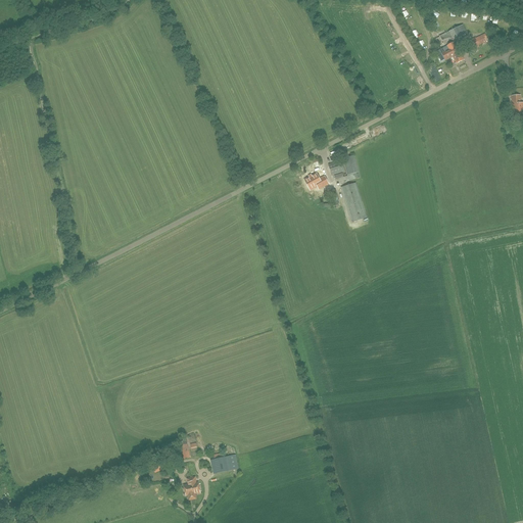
[(454,41),(468,34),(463,25),(439,36),(442,42),(453,38),(454,41)]
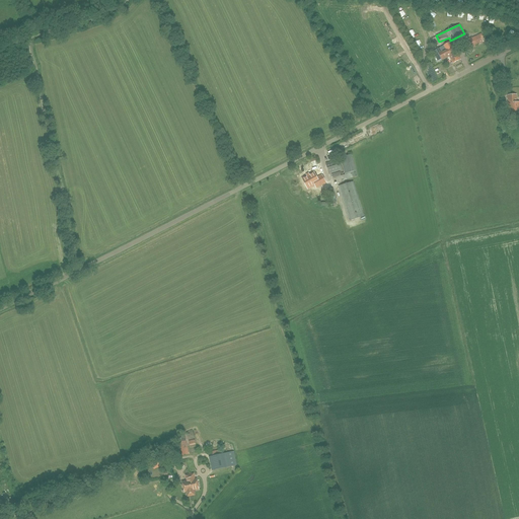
[(493,33),(484,38),(487,44),(496,40),(493,33)]
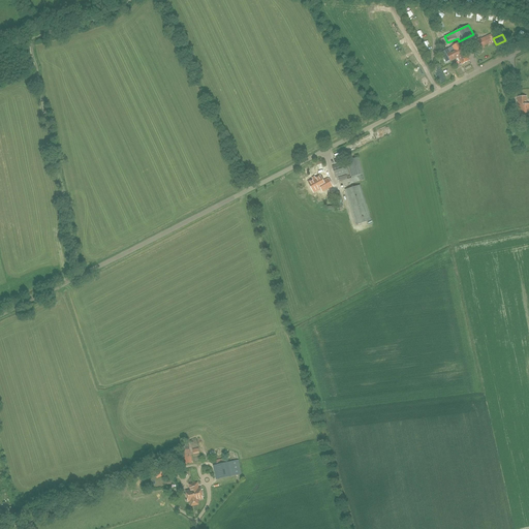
[(485,47),(493,42),(490,35),(481,39),(480,38),(472,41),(476,51),(485,48),(485,47)]
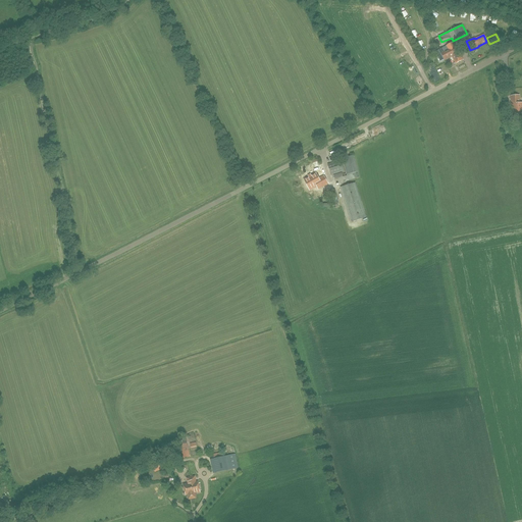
[(454,42),(449,45),(451,48),(450,49),(452,53),(451,54),(452,56),(456,63),(463,60),(459,53),(460,52),(454,42)]
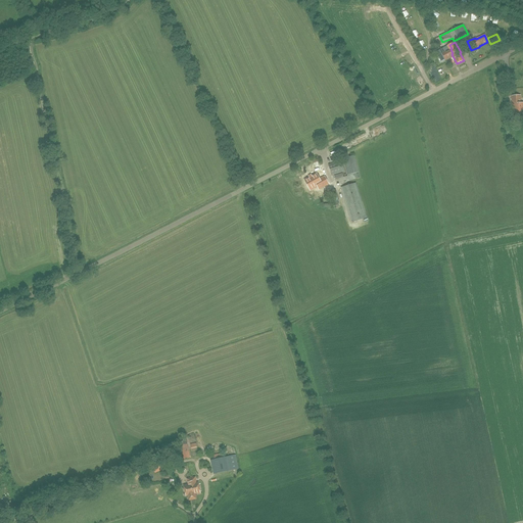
[(452,48),(449,45),(446,46),(448,50),(442,53),(445,60),(453,56),(452,54),(453,53),(450,49),(452,48)]
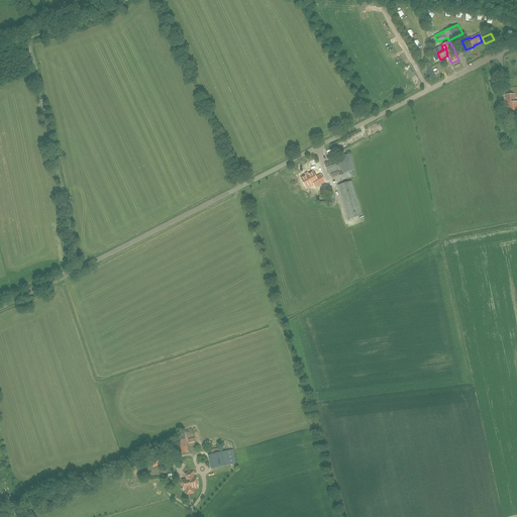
[(516,101),(515,102),(514,94),(506,95),(507,104),(508,113),(516,112),(516,101)]
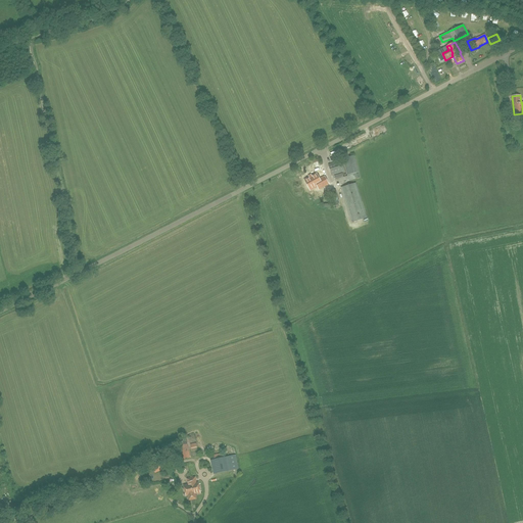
[(347,176),(343,178),(342,174),(334,176),(336,185),(349,181),(360,178),(359,172),(354,155),(343,158),(347,176)]
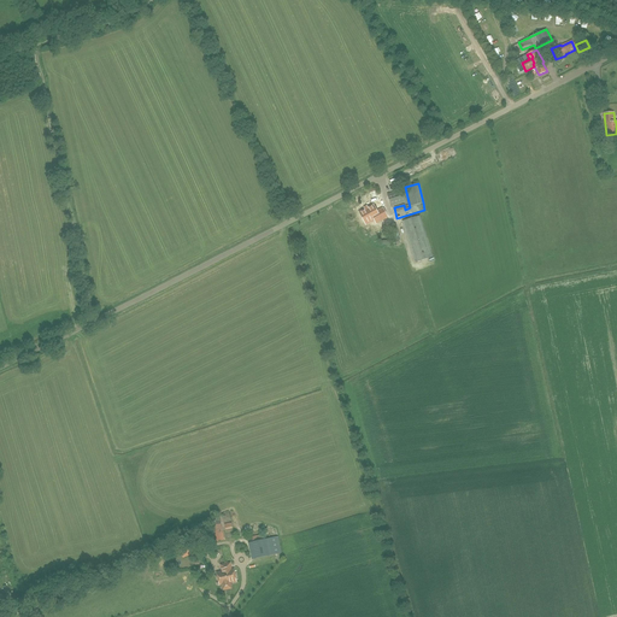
[(391,207),(406,203),(403,189),(387,194),(391,207)]
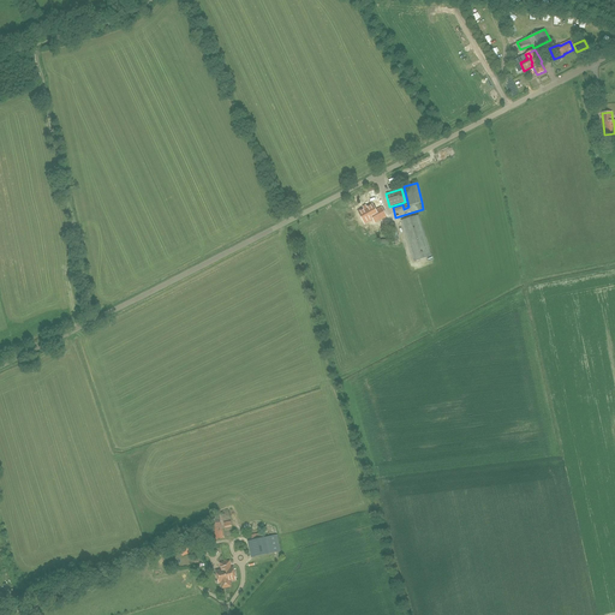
[(370,221),(370,220),(372,219),(375,222),(386,216),(382,208),(376,212),(372,204),(366,208),(364,209),(358,213),(365,224),(370,221)]
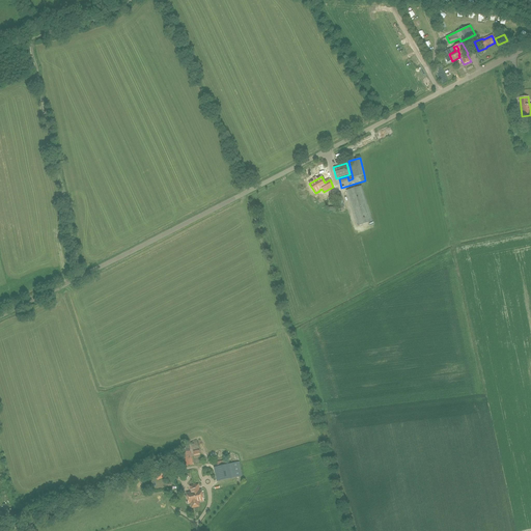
[(372,224),(362,189),(347,193),(358,228),(372,224)]
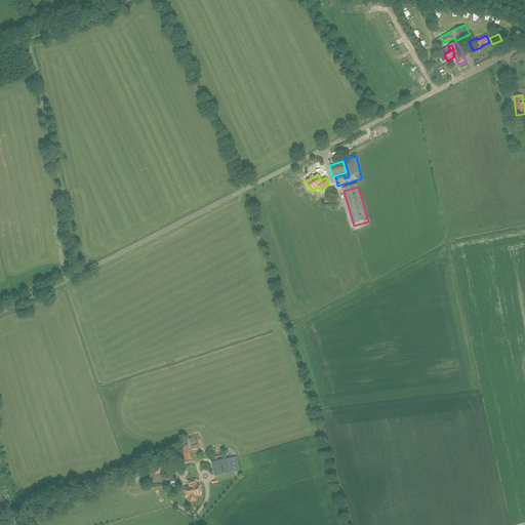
[(340,201),(336,191),(331,193),(335,203),(340,201)]
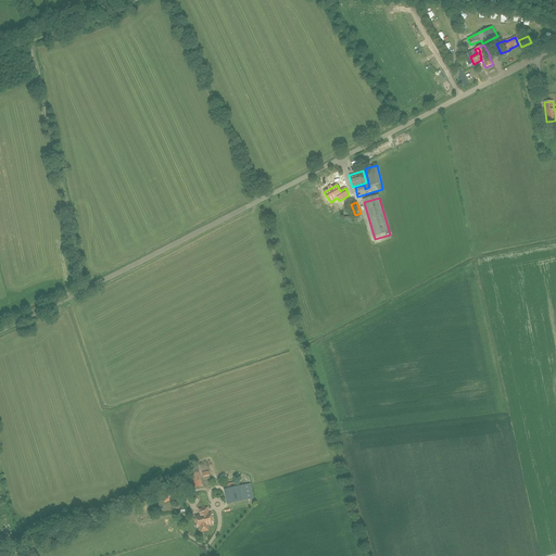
[(194,489),(202,488),(199,472),(191,475),(194,489)]
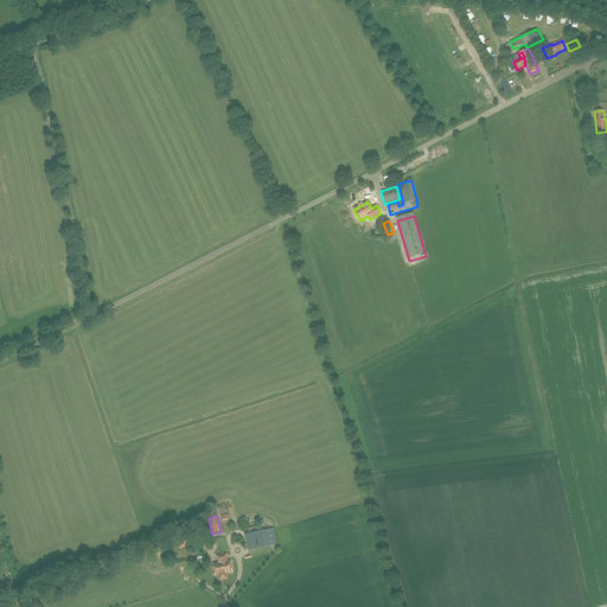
[(248,551),(278,544),(274,528),(260,531),(259,526),(248,529),(249,534),(244,535),(248,551)]
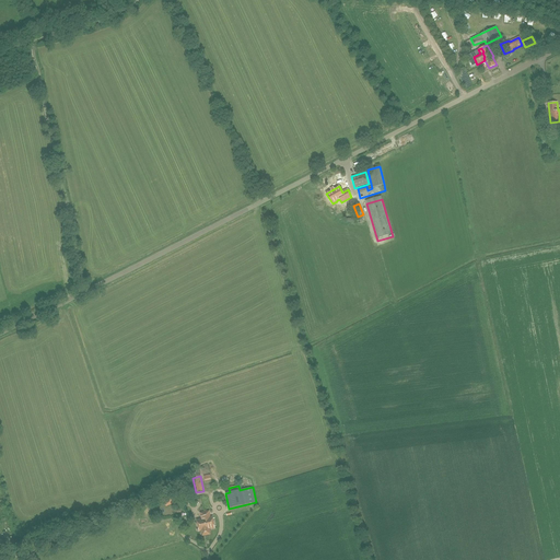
[(166,506),(176,502),(173,494),(163,499),(166,506)]
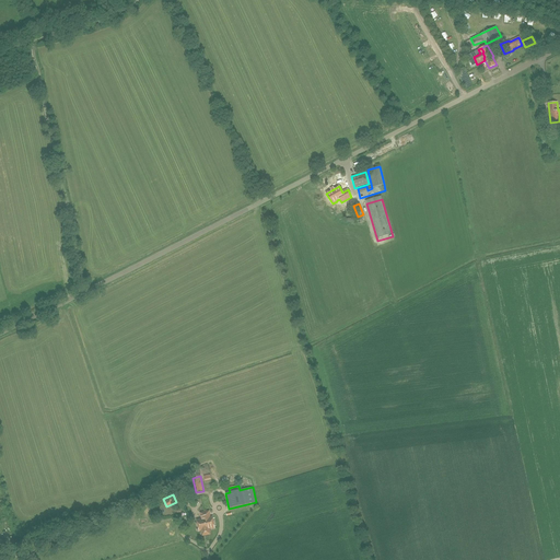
[(200,513),(201,518),(197,520),(199,531),(201,531),(202,536),(210,534),(209,528),(214,527),(212,517),(210,517),(209,511),(200,513)]
